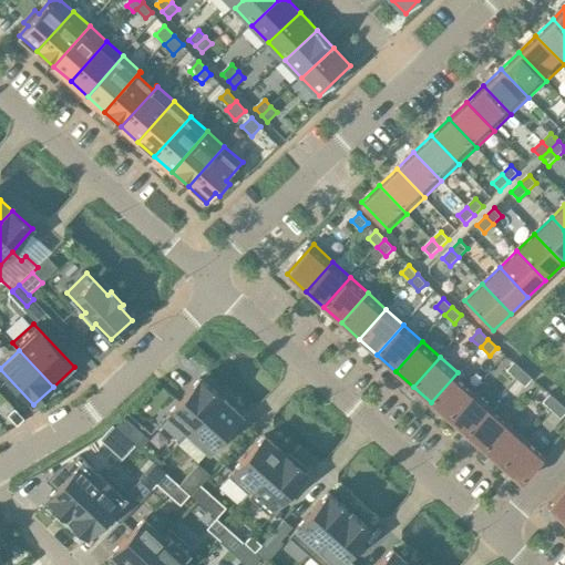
[(523,370),(514,362),(513,362),(514,363),(506,370),(516,379),(523,370)]
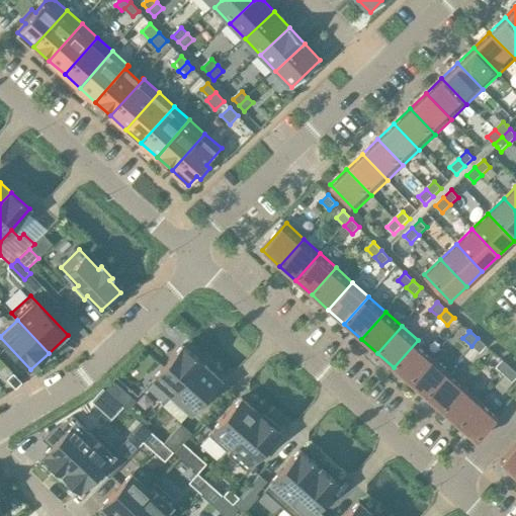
[(478,338),(471,346),(480,353),(486,346),(487,347),(487,346),(478,338)]
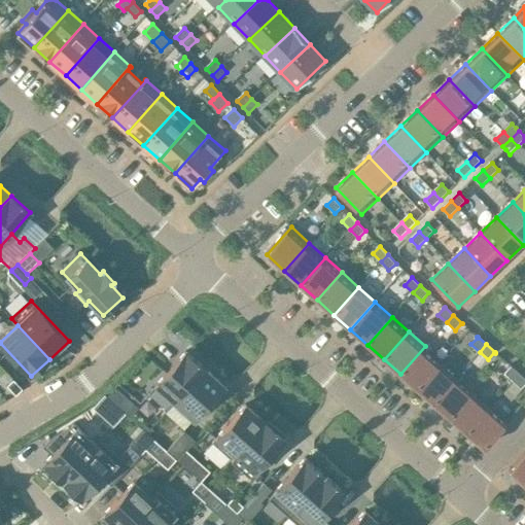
[(417,389),(442,361),(425,346),(400,374),(417,389)]
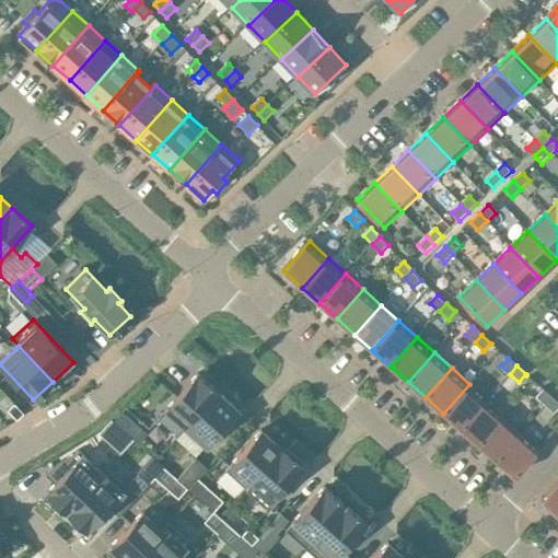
[(187,428),(219,392),(199,374),(166,410),(187,428)]
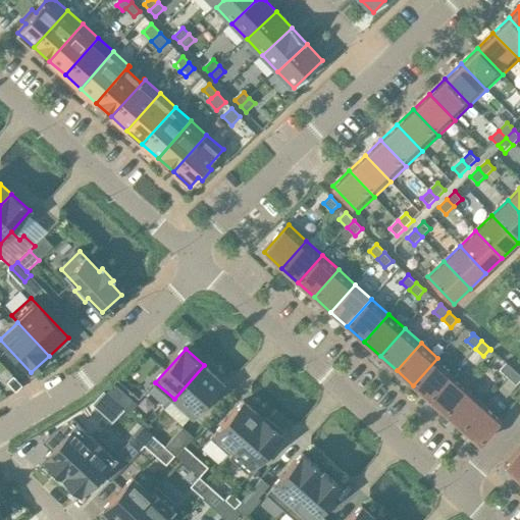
[(429,400),(454,372),(437,358),(413,385),(429,400)]
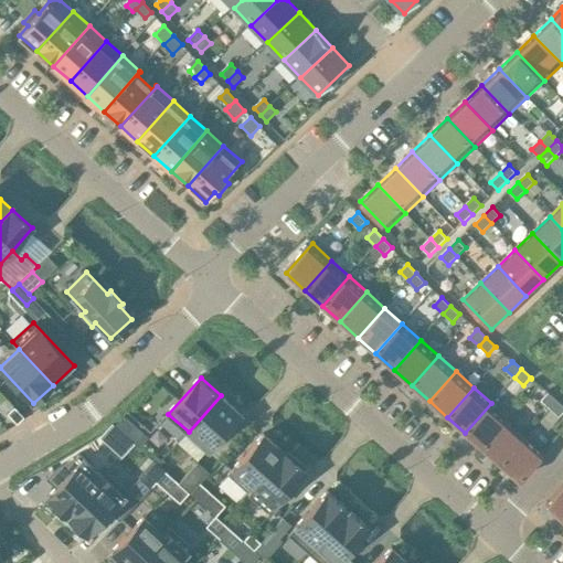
[(558,401),(548,392),(546,393),(548,393),(541,401),(550,409),(558,401)]
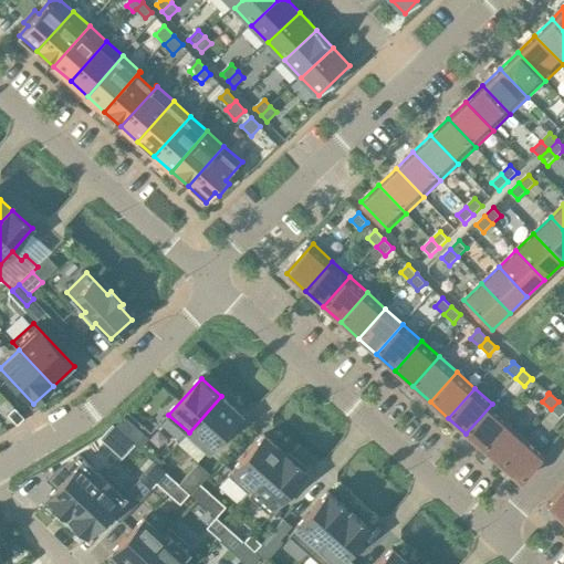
[(210,451),(242,415),(221,396),(189,432),(210,451)]
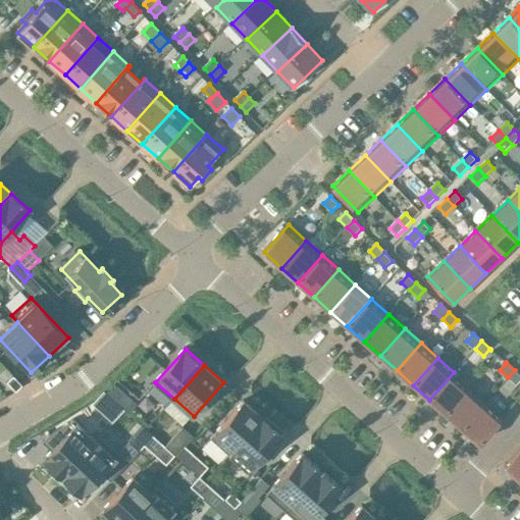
[(519,374),(515,370),(508,377),(516,385),(519,381),(519,374)]
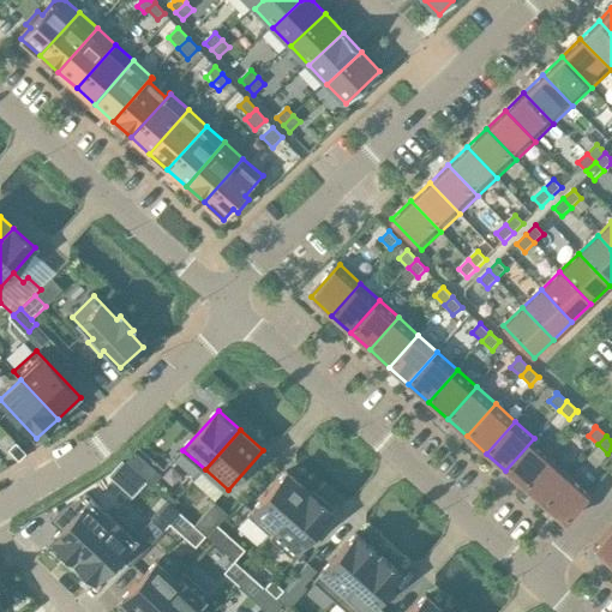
[(526,489),(555,456),(534,438),(505,471),(526,489)]
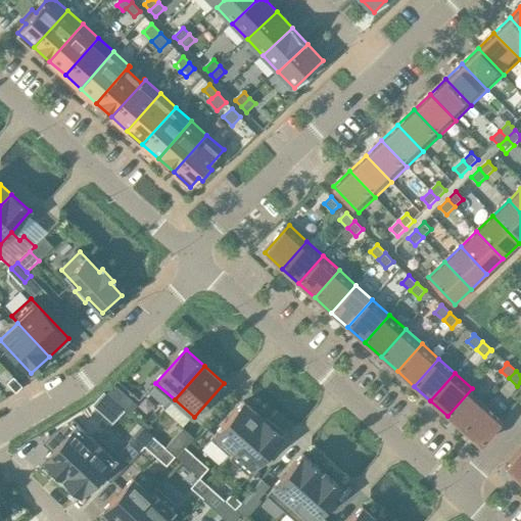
[(8,384),(16,393),(24,387),(14,378),(8,384)]
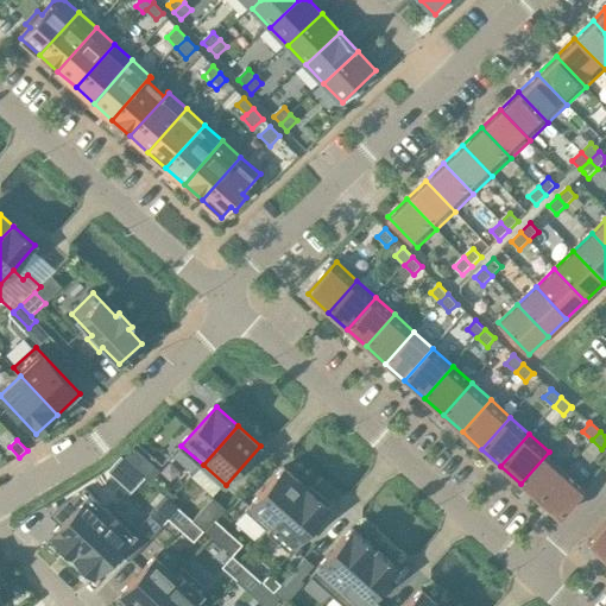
[(132,452),(125,460),(132,466),(134,468),(136,469),(143,462),(132,452)]
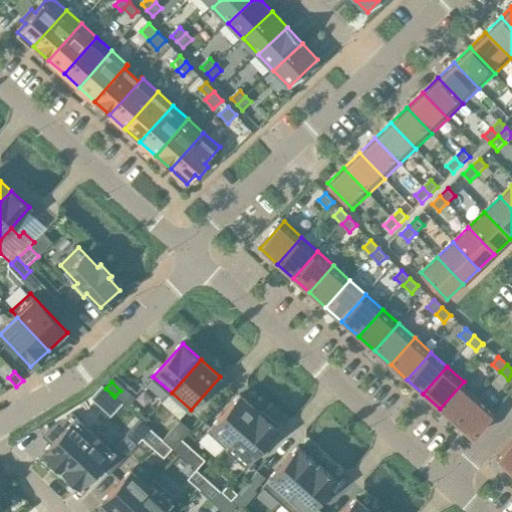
[(456,423),(480,396),(464,381),(440,409),(456,423)]
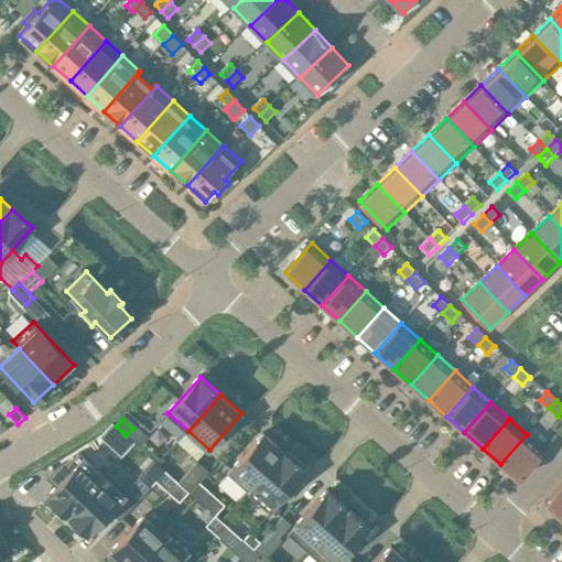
[(110,445),(122,432),(116,427),(114,424),(101,438),(110,445)]
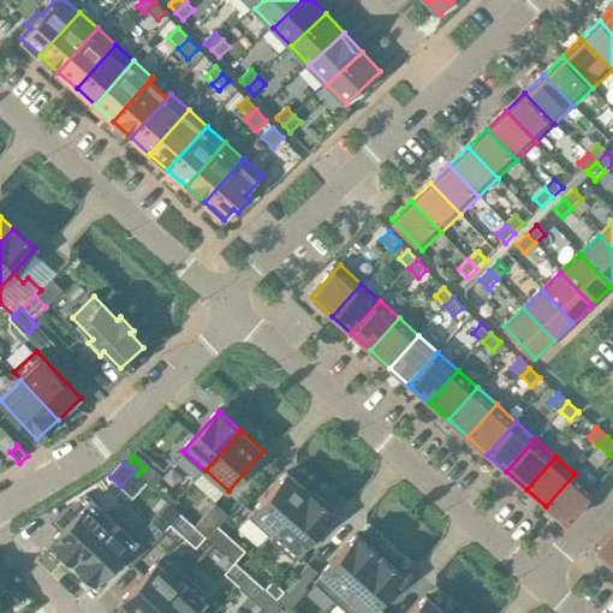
[(272,537),(310,493),(287,474),(249,517),(272,537)]
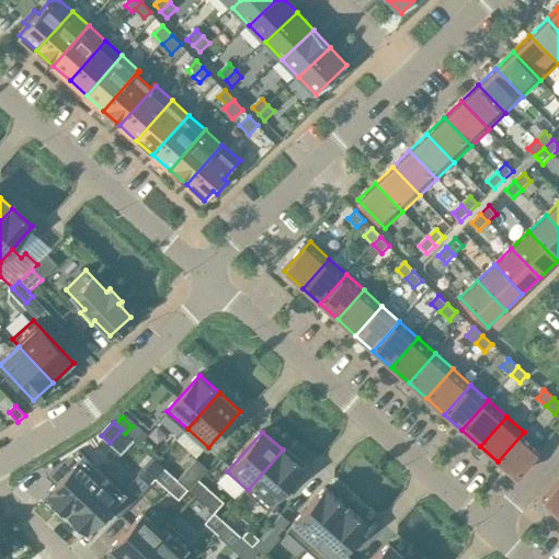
[(516,478),(543,448),(524,432),(498,461),(516,478)]
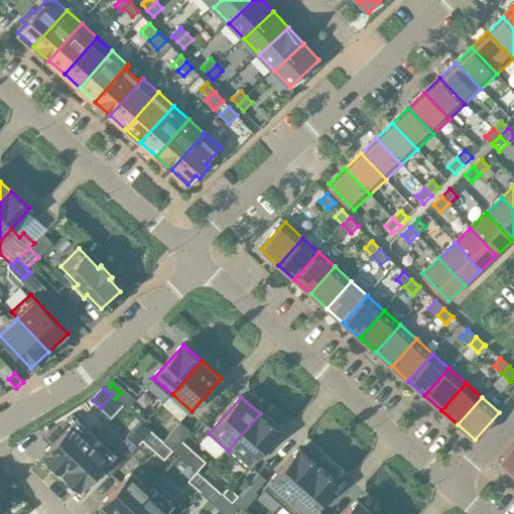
[(246,467),(279,430),(275,427),(277,425),(264,414),(263,416),(260,413),(228,451),(246,467)]
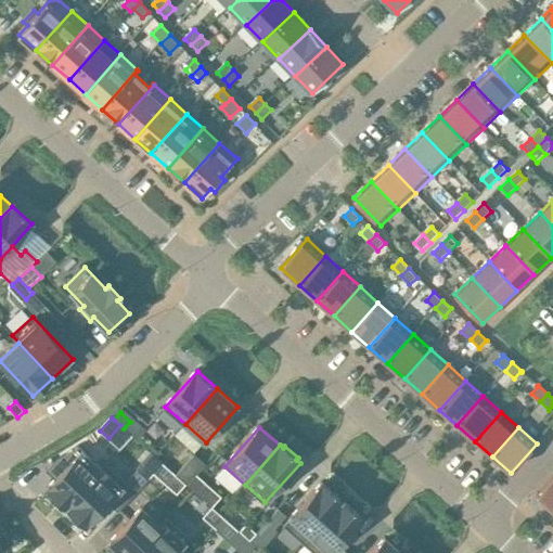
[(52,464),(46,471),(48,473),(49,471),(58,478),(48,489),(67,508),(107,465),(106,464),(103,468),(84,450),(80,447),(52,464)]
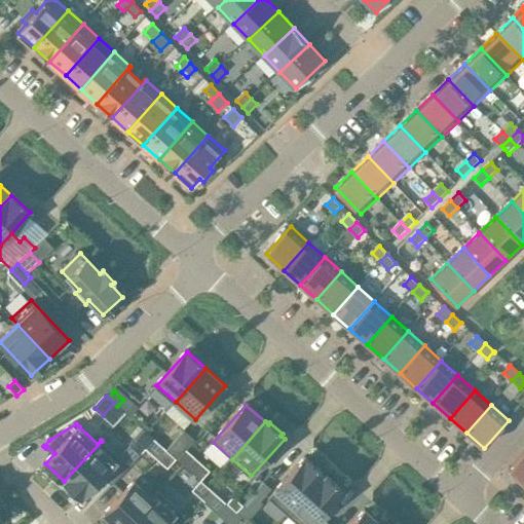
[(185,432),(167,451),(174,456),(183,447),(191,438),(185,432)]
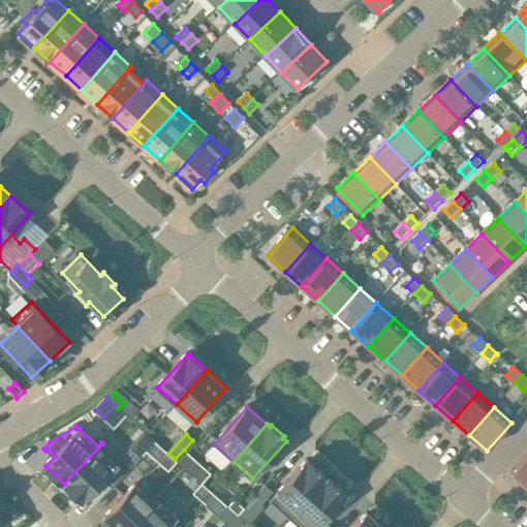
[(102,443),(64,484),(66,486),(65,488),(78,500),(80,498),(83,501),(114,469),(123,477),(143,458),(131,448),(120,460),(102,443)]
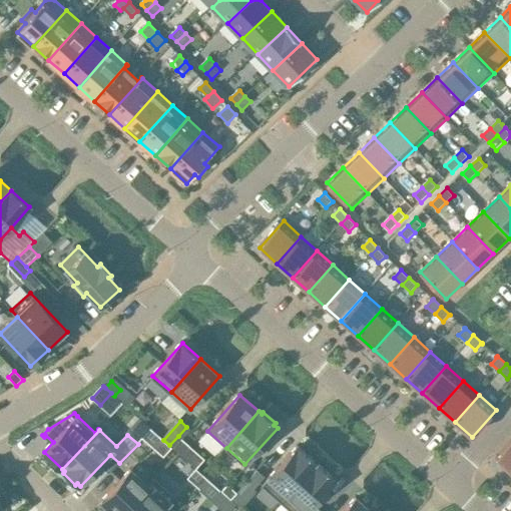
[(142,439),(152,447),(160,438),(150,430),(142,439)]
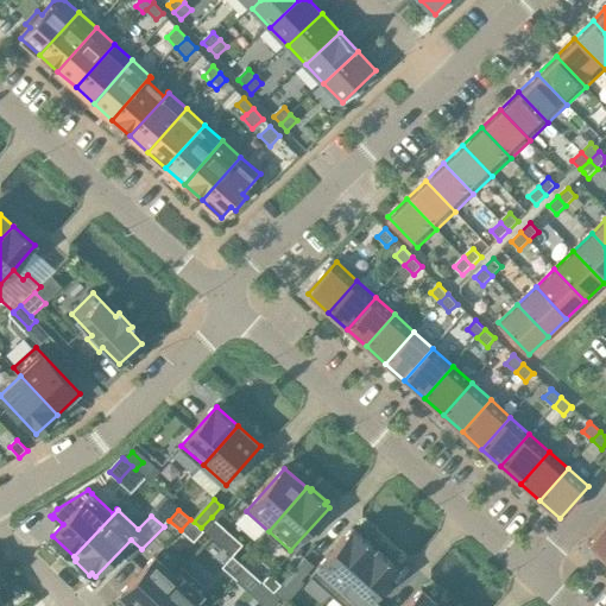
[(222,526),(212,517),(201,528),(213,538),(222,526)]
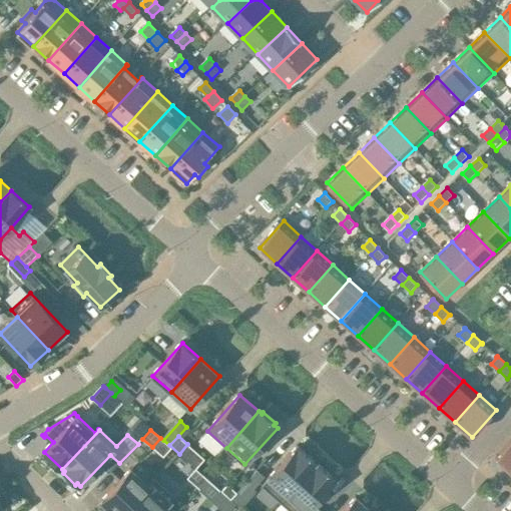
[(510,441),(496,459),(510,471),(510,441)]
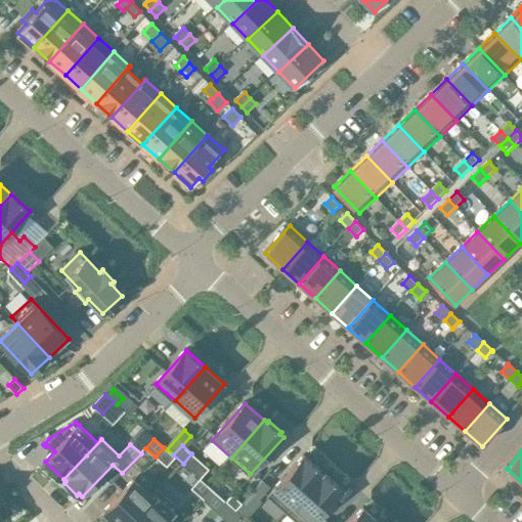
[(287,514),(323,473),(304,455),(268,496),(287,514)]
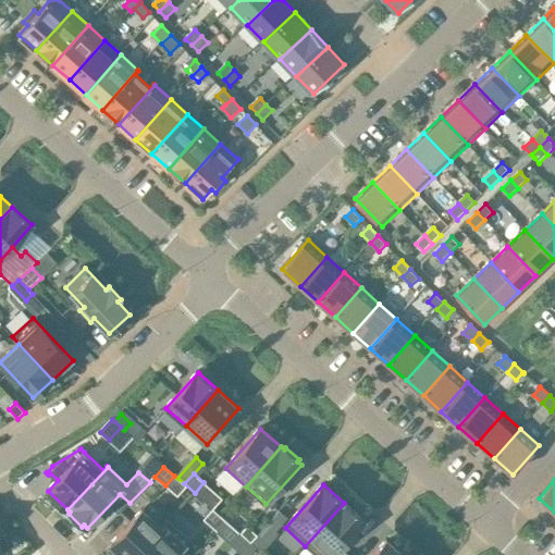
[(333,554),(365,520),(344,503),(305,546),(315,554),(333,554)]
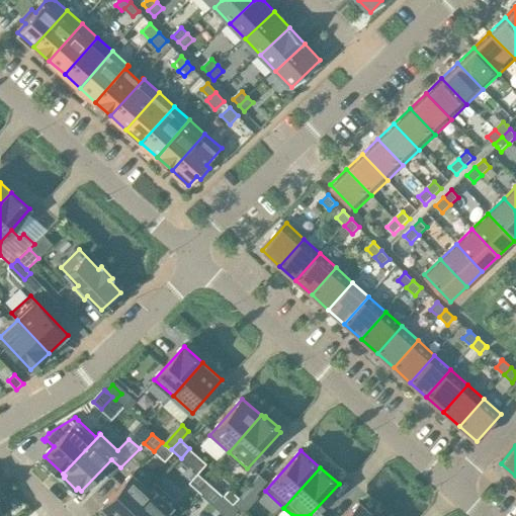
[(195,489),(201,494),(210,485),(197,474),(189,484),(195,489)]
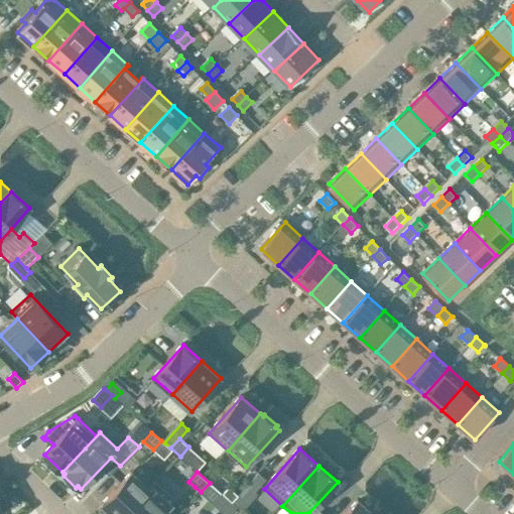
[(127,513),(157,483),(156,482),(150,489),(132,473),(102,505),(111,513),(127,513)]
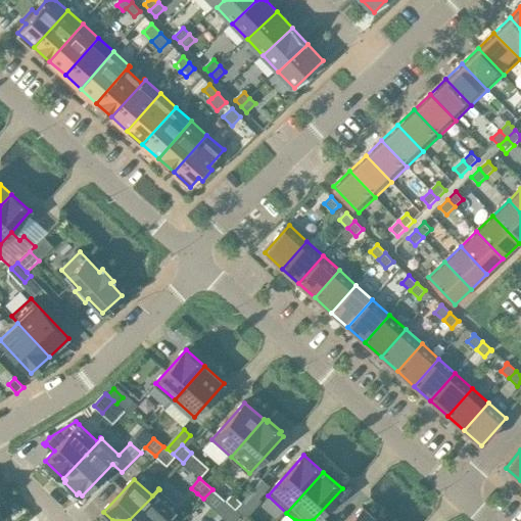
[(263,480),(251,493),(258,501),(271,486),(263,480)]
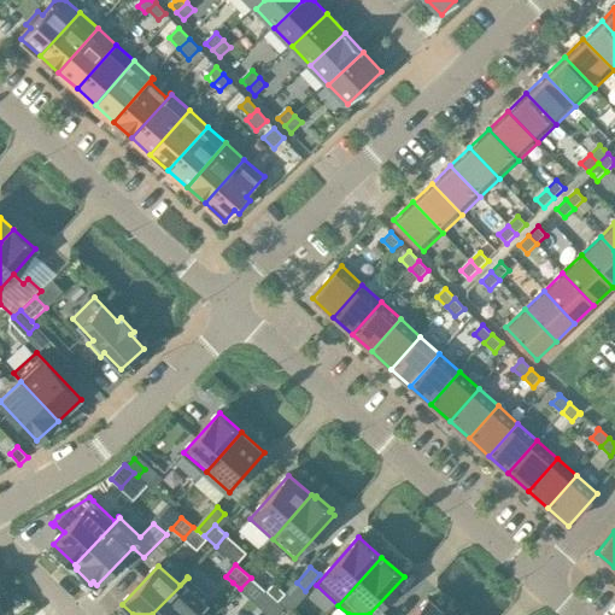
[(188,578),(152,614),(194,614),(210,598),(188,578)]
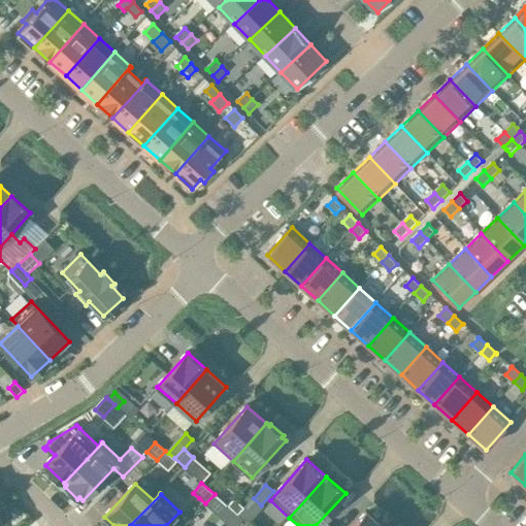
[(227,505),(215,494),(205,503),(219,515),(227,505)]
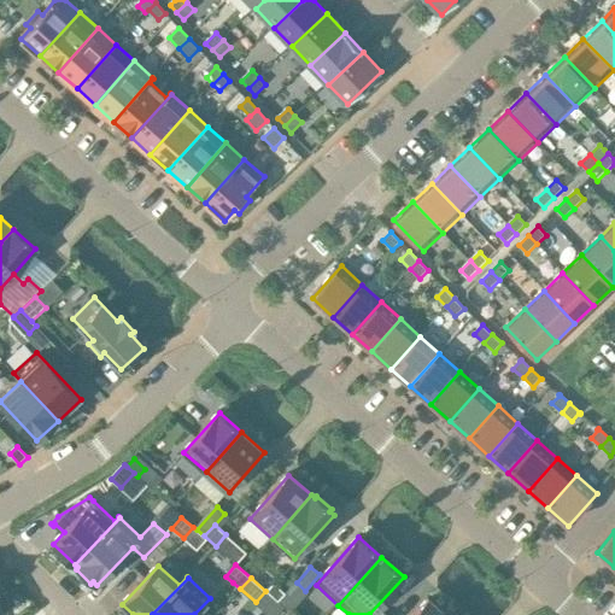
[(286,595),(275,584),(268,592),(279,602),(286,595)]
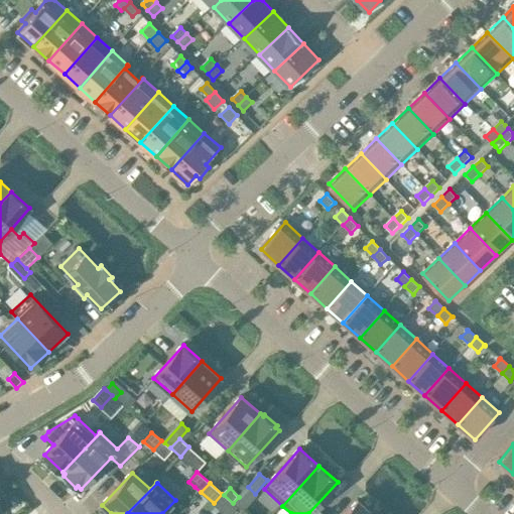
[(373,513),(358,501),(346,513),(373,513)]
